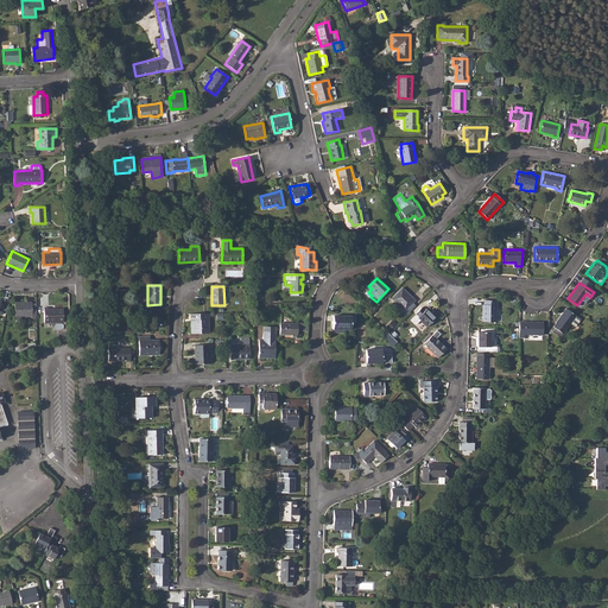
[(412,303),(410,299),(412,298),(403,289),(392,299),(404,311),(412,303)]
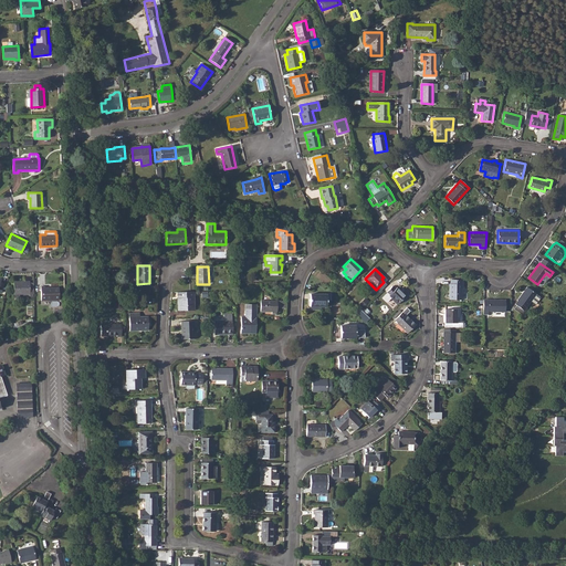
[(449,283),(449,300),(461,300),(461,284),(461,280),(450,280),(450,283),(449,283)]
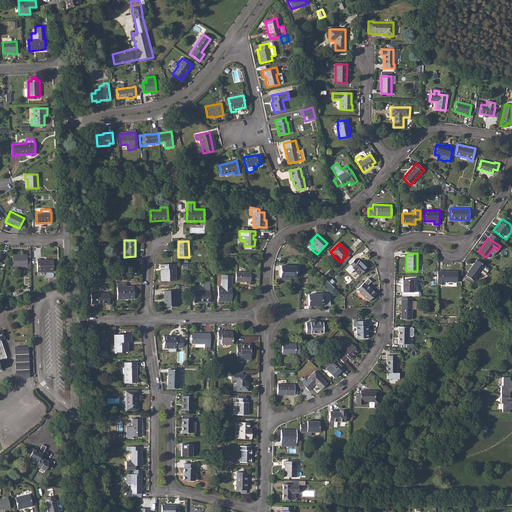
[(27,266),(27,256),(27,254),(12,255),(13,267),(27,266)]
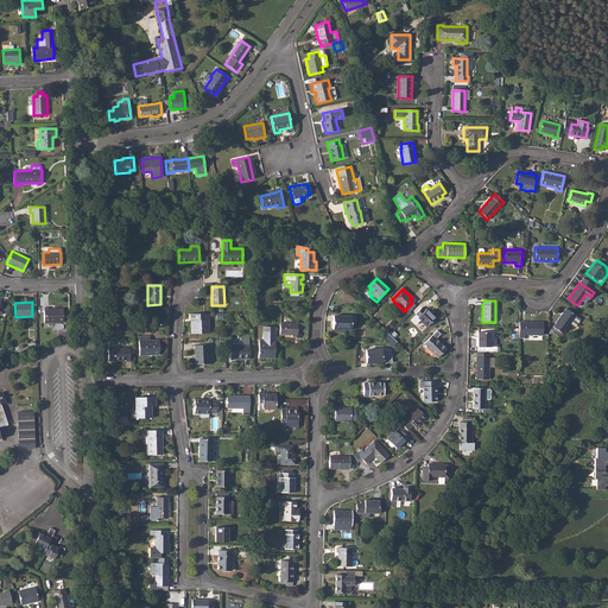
[(49,308),(44,308),(44,323),(63,322),(63,309),(49,309),(49,308)]
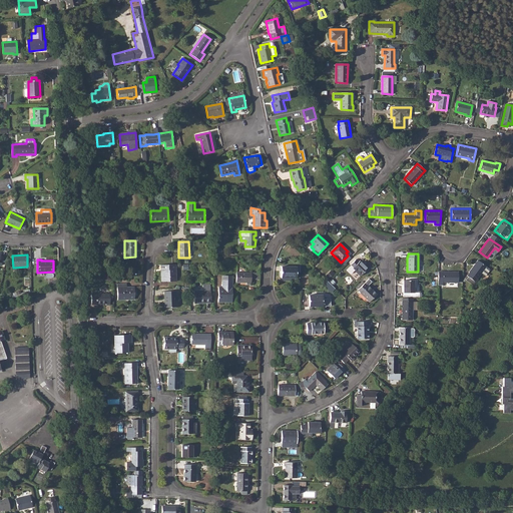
[(356,260),(350,265),(353,268),(352,269),(360,276),(368,268),(360,261),(359,262),(356,260)]
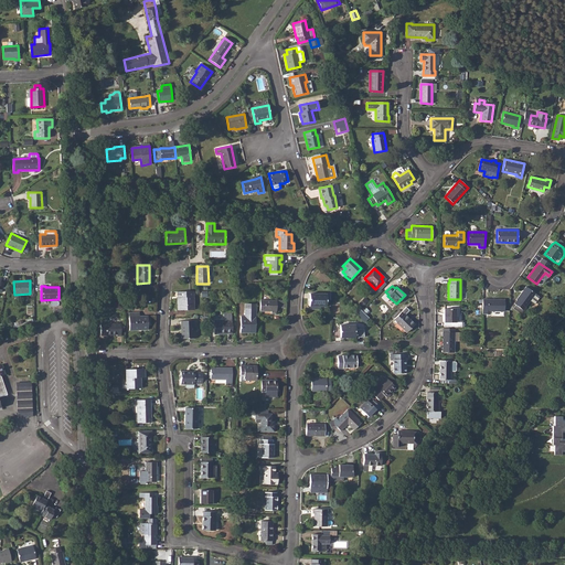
[(514,304),(516,306),(522,310),(525,307),(530,301),(535,294),(525,286),(515,299),(516,300),(514,304)]
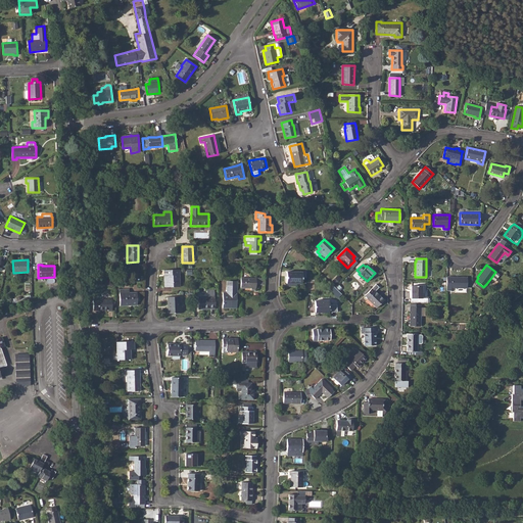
[(176,270),(163,270),(163,276),(165,276),(165,287),(180,287),(179,270),(176,270)]
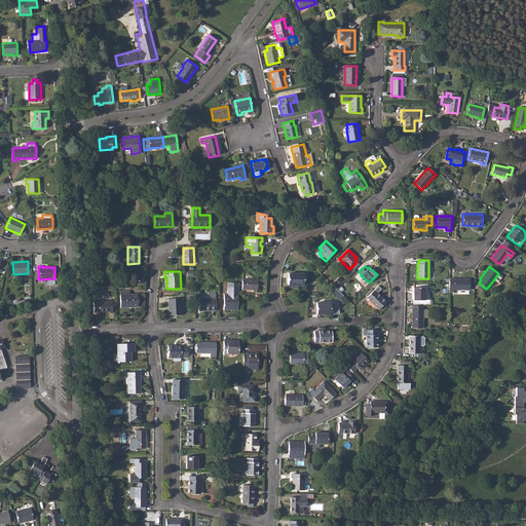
[(288,273),(288,285),(298,286),(303,286),(303,278),(303,273),(288,273)]
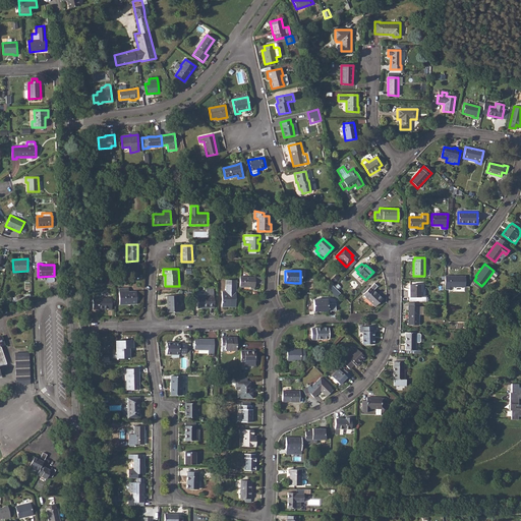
[(445,280),(445,289),(449,289),(450,287),(465,287),(465,276),(445,276),(445,280)]
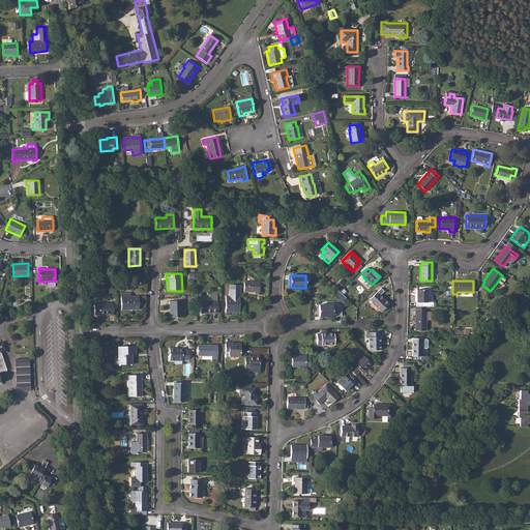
[(243,282),(243,292),(254,292),(254,293),(259,293),(259,289),(267,289),(267,282),(243,282)]
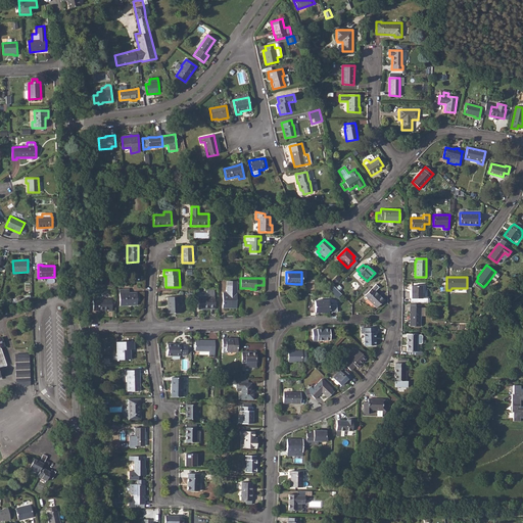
[(237,286),(227,285),(227,292),(223,292),(223,307),(236,307),(237,286)]
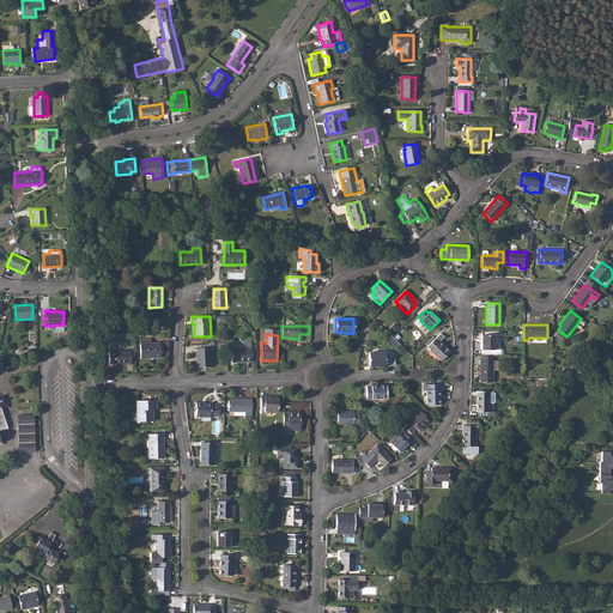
[(483,334),(481,350),(495,350),(495,335),(483,334)]
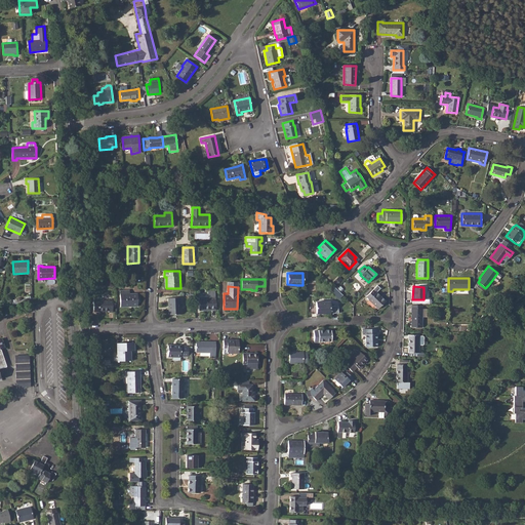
[(129,290),(119,290),(120,307),(137,307),(136,294),(129,294),(129,290)]
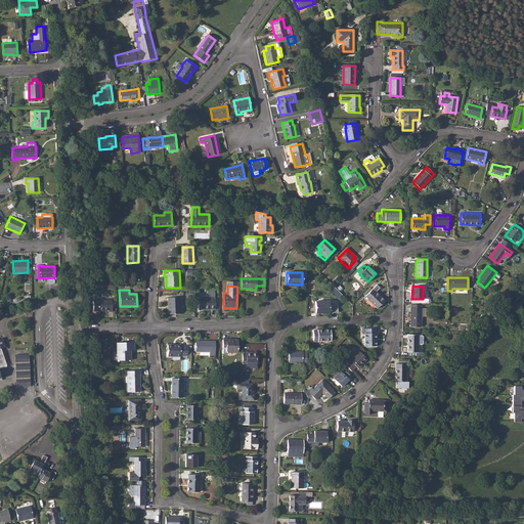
[(373,290),(365,296),(368,299),(367,299),(378,308),(385,300),(376,292),(375,292),(373,290)]
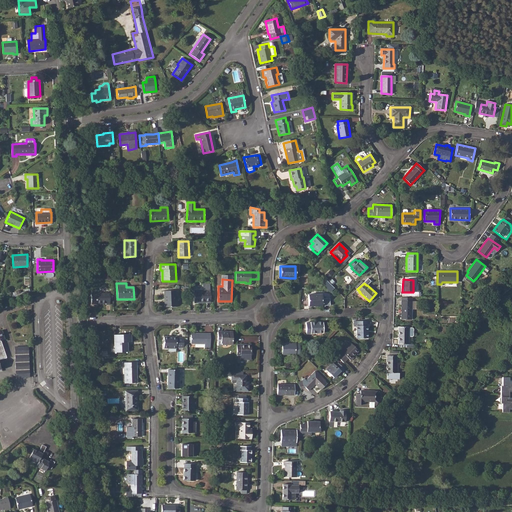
[(202,290),(194,290),(194,303),(210,302),(210,284),(202,284),(202,290)]
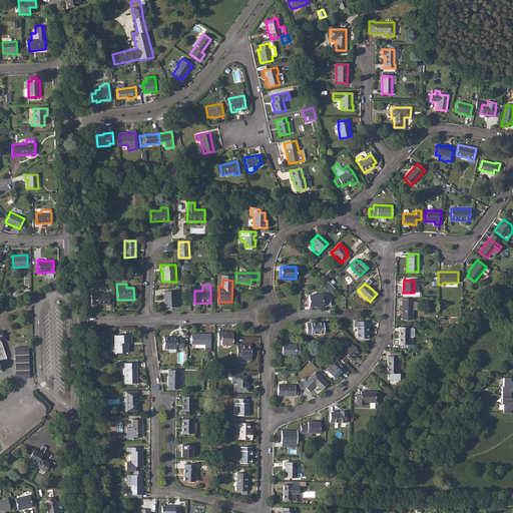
[(164,303),(162,303),(162,308),(176,308),(175,292),(164,292),(164,303)]
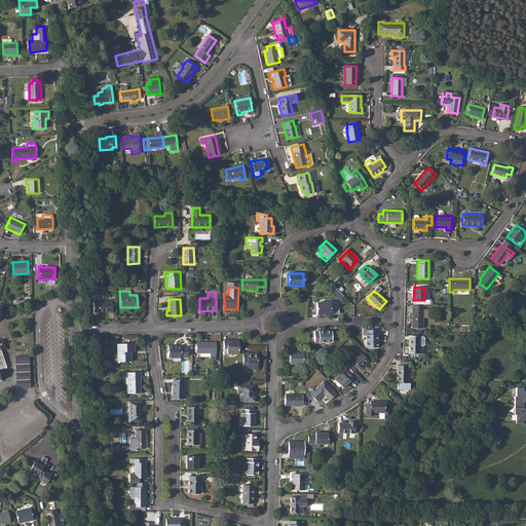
[(112,301),(99,301),(99,312),(108,311),(108,313),(112,312),(112,301)]
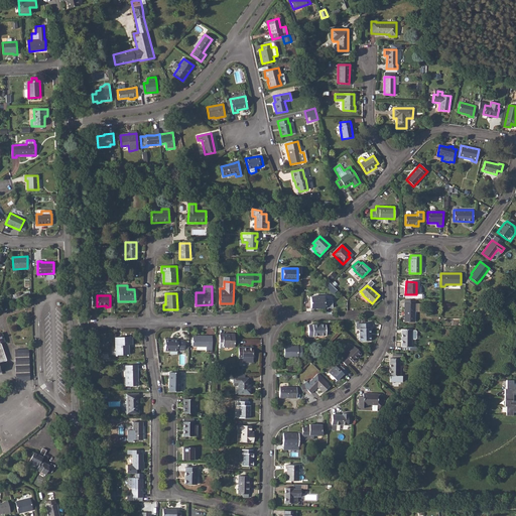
[(324,296),(310,296),(310,308),(325,308),(324,296)]
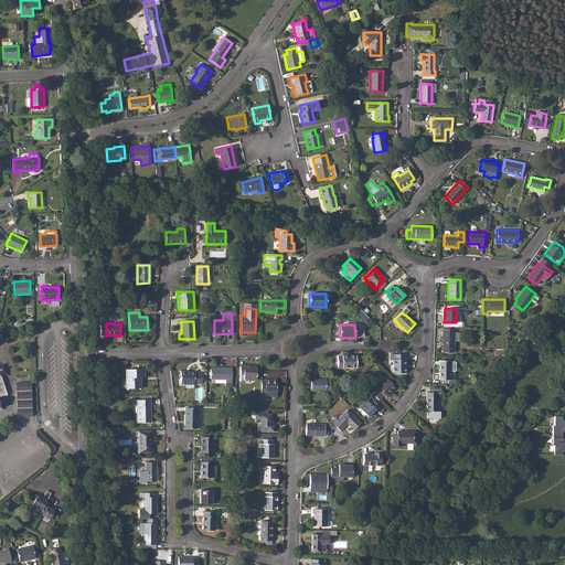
[(455,332),(443,332),(443,352),(454,352),(455,332)]
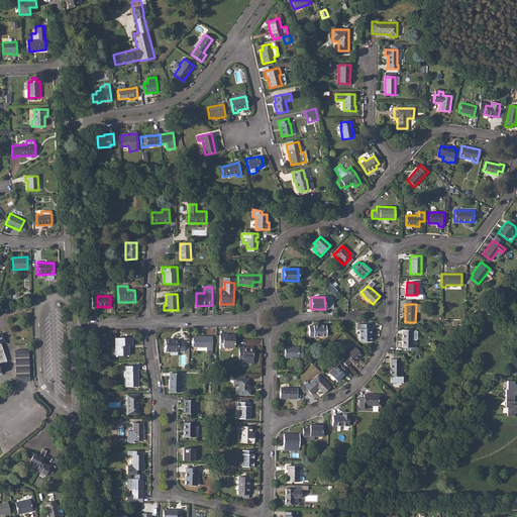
[(370,323),(357,324),(357,329),(359,328),(360,341),(372,340),(372,328),(371,328),(370,323)]
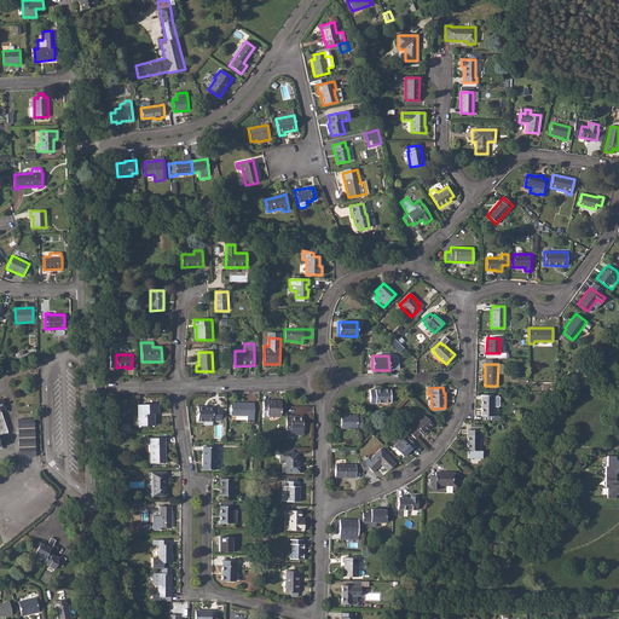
[(375,391),(370,391),(370,404),(375,404),(375,403),(391,403),(391,389),(375,389),(375,391)]
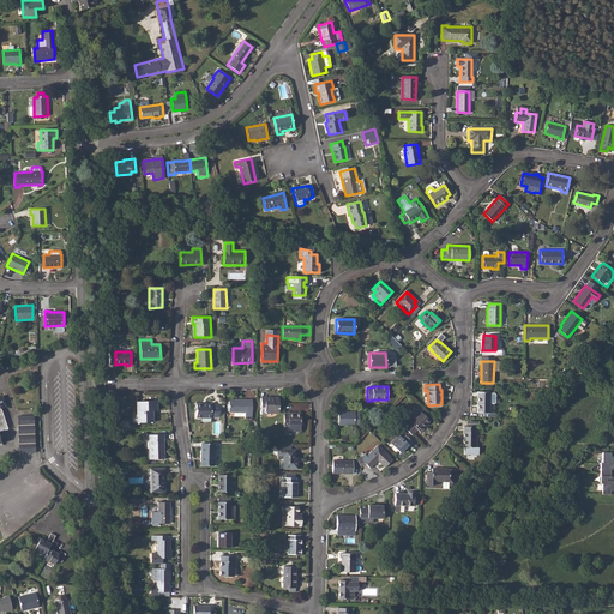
[(477,391),(477,413),(488,413),(489,403),(494,403),(495,402),(495,395),(494,393),(489,393),(489,392),(477,391)]
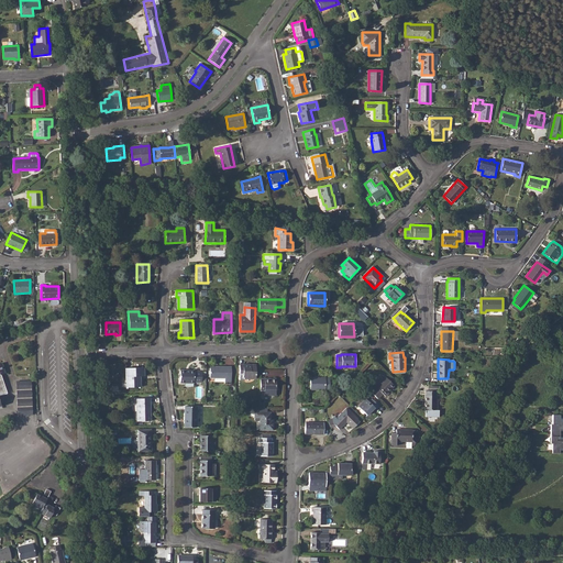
[(255,365),(239,365),(240,381),(243,381),(244,378),(255,378),(255,365)]
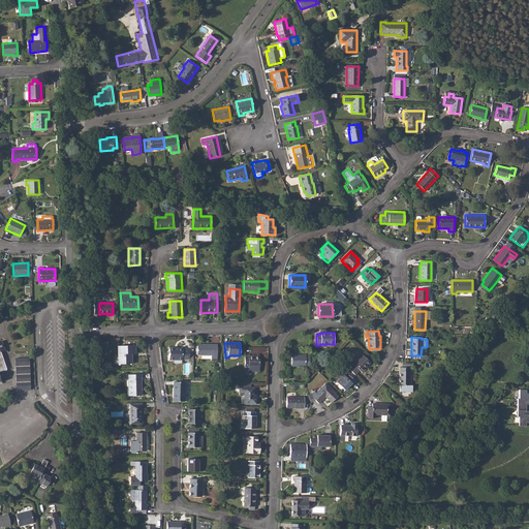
[(197,355),(201,355),(212,355),(212,359),(212,360),(217,360),(217,345),(213,345),(213,344),(197,344),(197,355)]
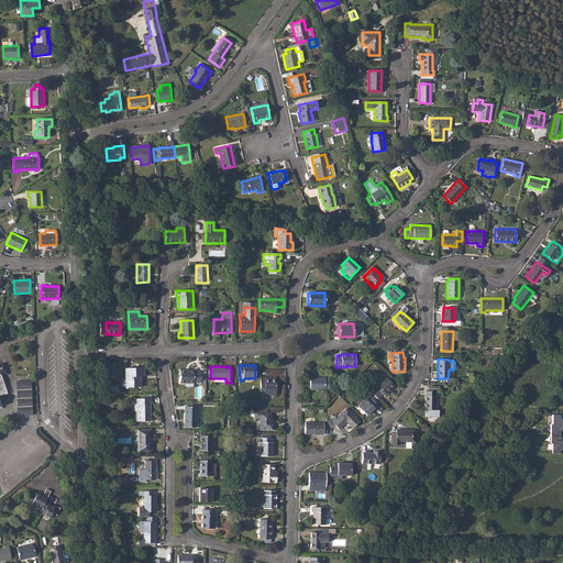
[(143,367),(125,368),(125,387),(140,387),(140,376),(144,376),(143,367)]
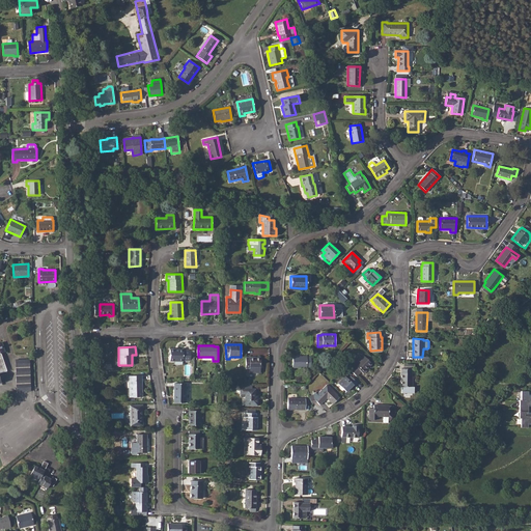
[(170,350),(169,360),(183,361),(183,360),(190,360),(190,351),(184,351),(183,350),(170,350)]
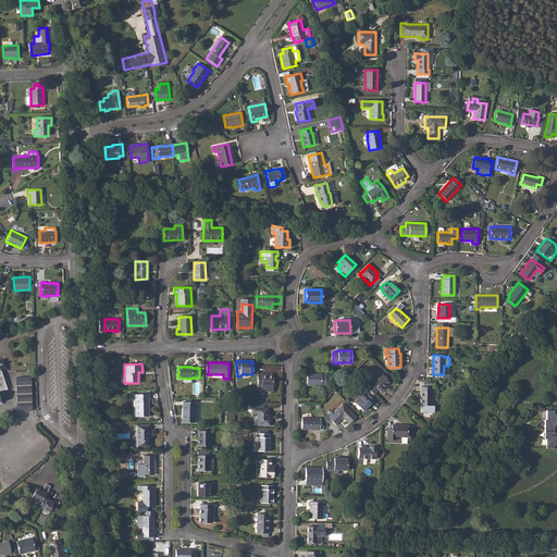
[(381,372),(367,387),(373,395),(379,390),(381,392),(384,388),(383,387),(390,381),(381,372)]
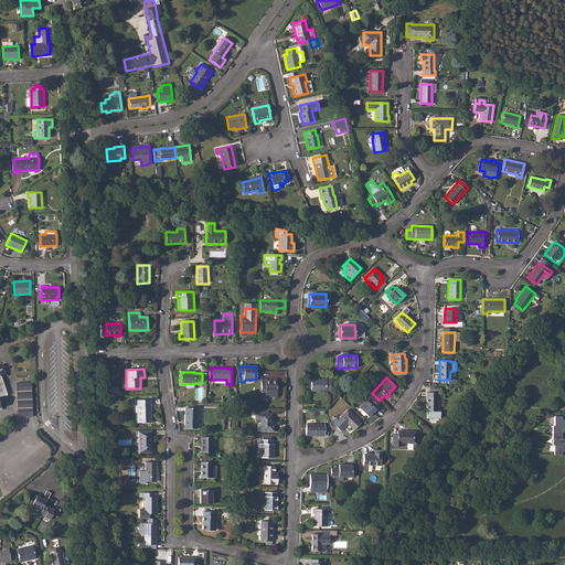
[(311,391),(330,391),(330,379),(311,379),(311,391)]
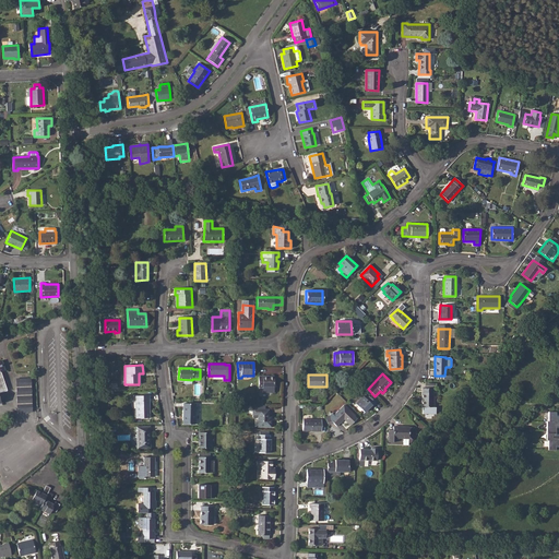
[(274,376),(258,376),(258,388),(262,388),(262,393),(274,393),(274,388),(274,376)]
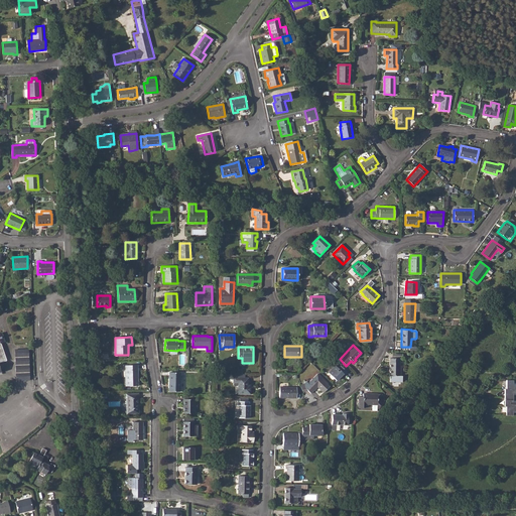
[(16,349),(15,380),(30,380),(30,349),(16,349)]
